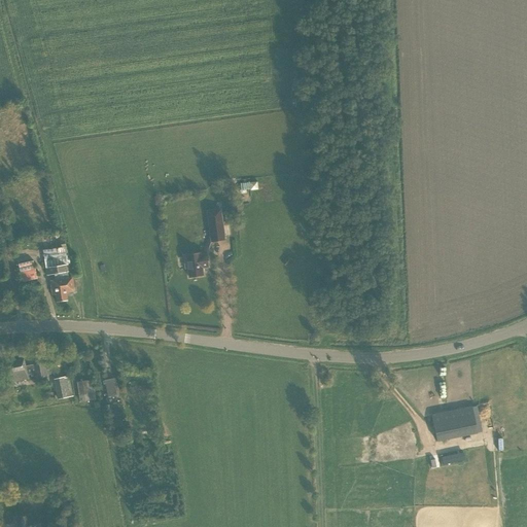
[(207,211),(211,243),(225,241),(221,209),(207,211)]
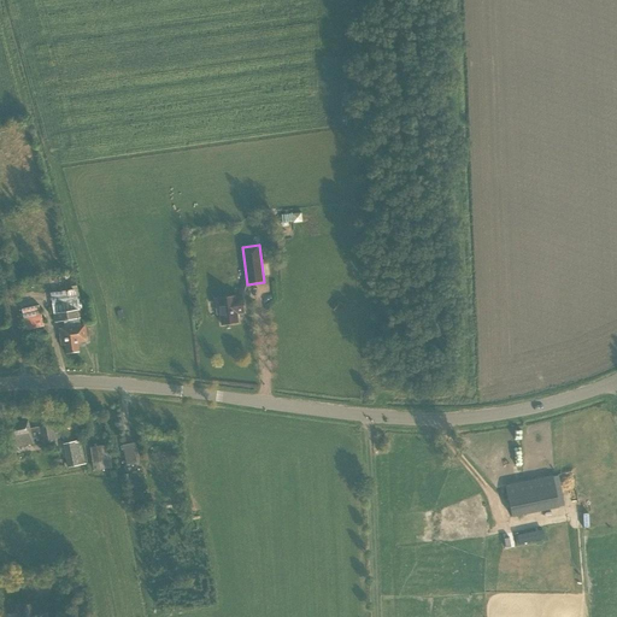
[(56,297),(57,304),(52,304),(52,306),(54,323),(82,319),(80,310),(78,300),(77,300),(76,293),(56,297)]
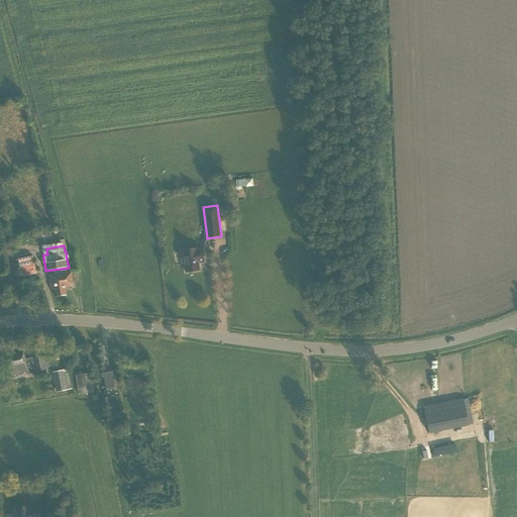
[(180,250),(181,265),(185,265),(185,273),(200,272),(199,265),(205,264),(204,250),(197,250),(197,249),(180,250)]
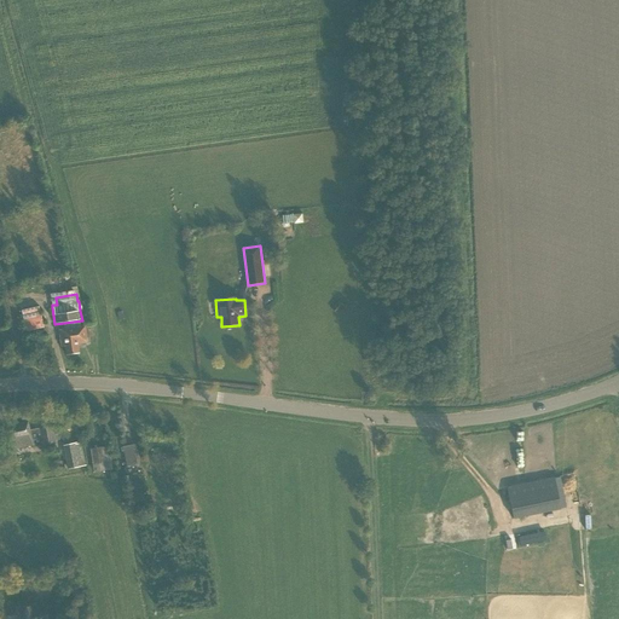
[(22,312),(27,333),(44,328),(39,307),(22,312)]
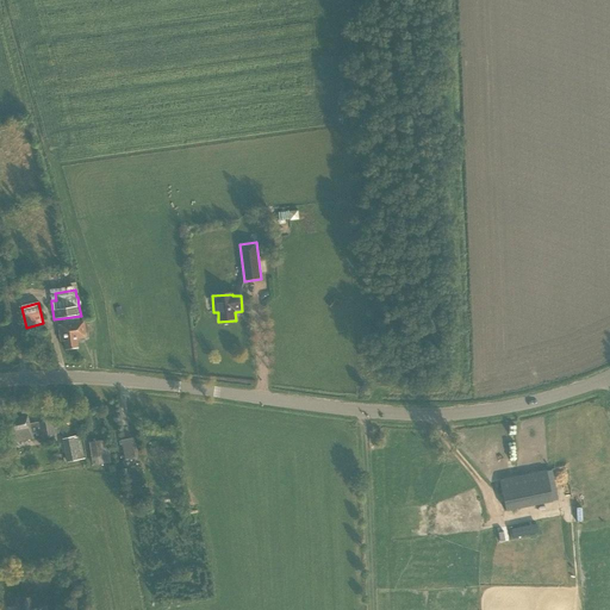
[(83,322),(58,325),(61,342),(64,341),(66,350),(78,349),(76,338),(86,337),(83,322)]
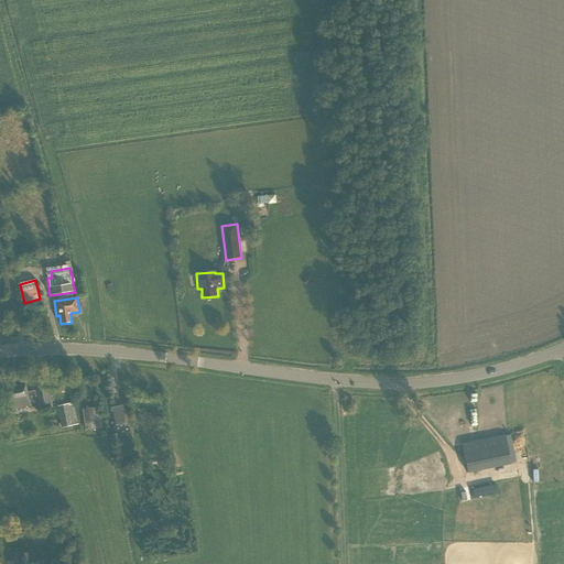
[(50,402),(54,401),(53,393),(49,394),(47,389),(36,391),(36,392),(28,394),(25,384),(8,388),(10,400),(11,410),(31,405),(30,401),(38,400),(40,407),(51,404),(50,402)]
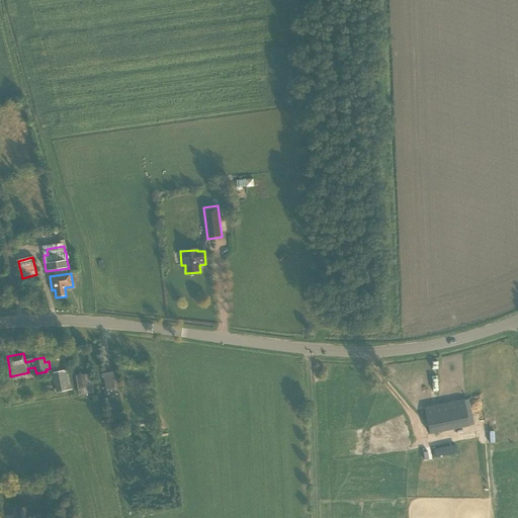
[(57,393),(68,390),(65,371),(54,373),(57,393)]
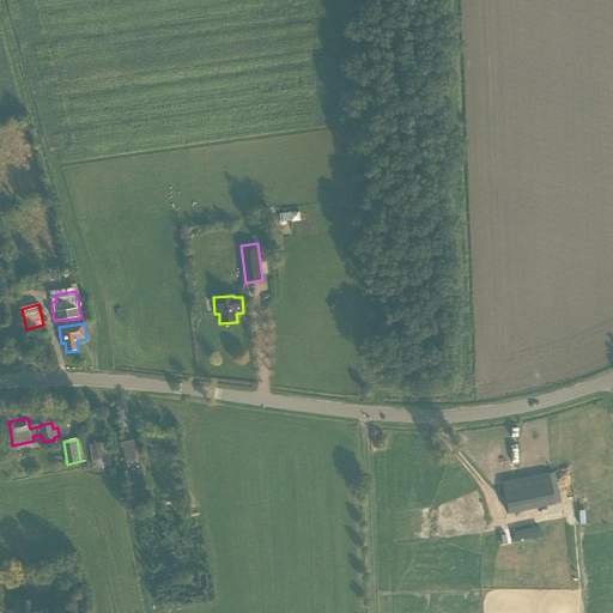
[(133,441),(122,443),(127,463),(137,461),(133,441)]
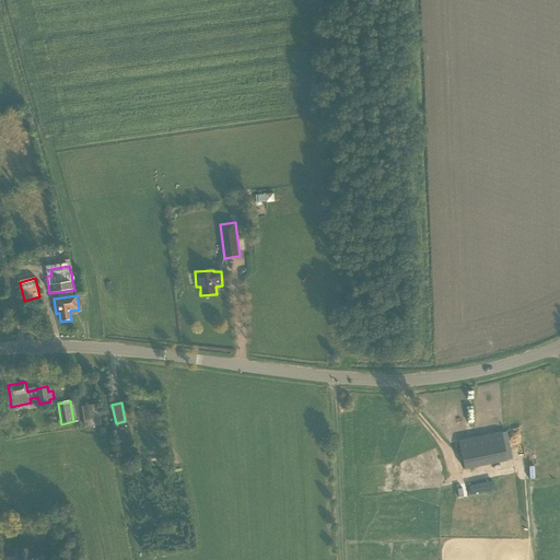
[(93,405),(82,407),(85,428),(96,426),(95,419),(93,405)]
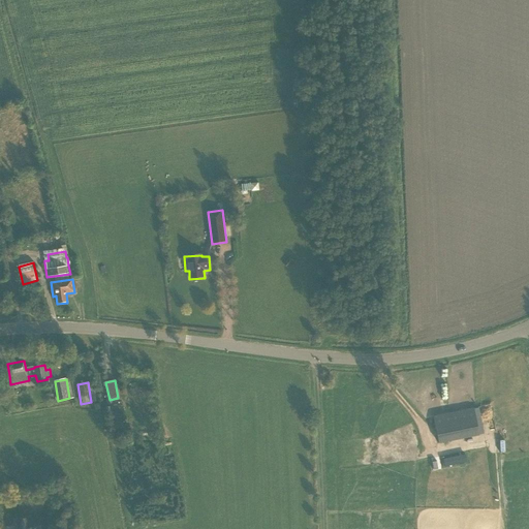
[(484,432),(494,431),(491,404),(481,405),(484,432)]
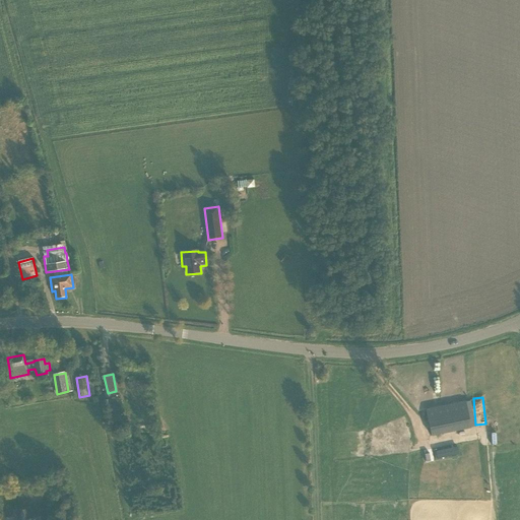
[(466,402),(427,410),(432,436),(471,428),(466,402)]
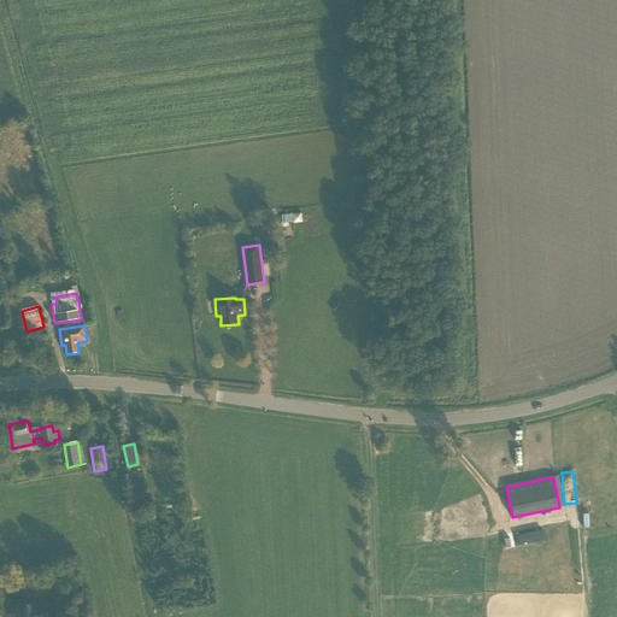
[(47,616),(46,606),(36,609),(35,604),(19,607),(22,616),(47,616)]
